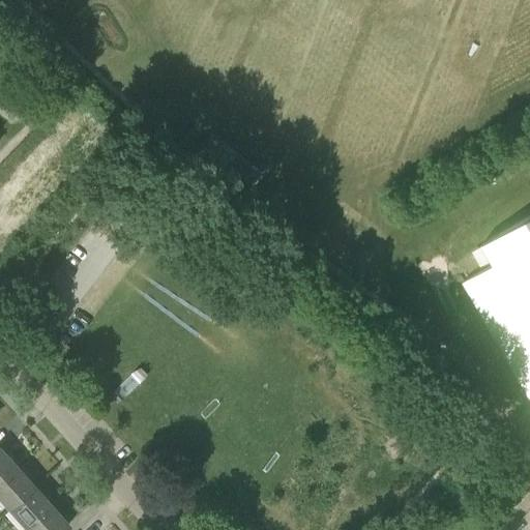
[(529,215),(483,243),(484,244),(473,252),(481,265),(492,259),(495,263),(462,283),(529,396),(529,215)]
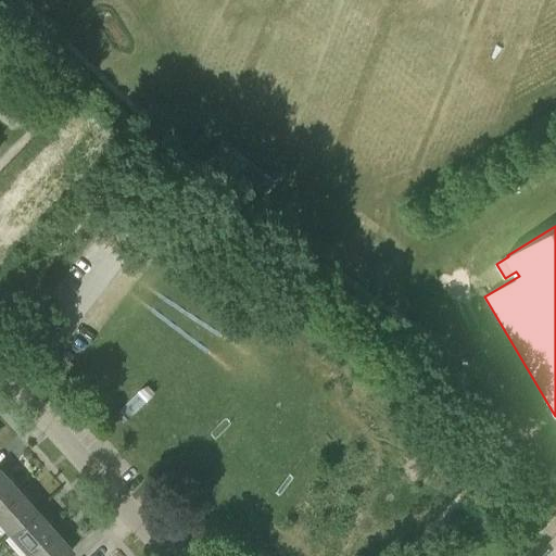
[(0,504),(17,489),(0,469),(0,504)]
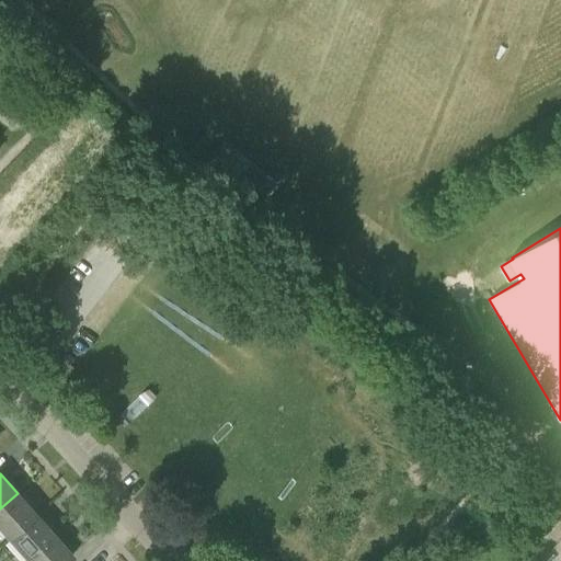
[(0,527),(9,538),(36,514),(18,493),(0,508),(0,527)]
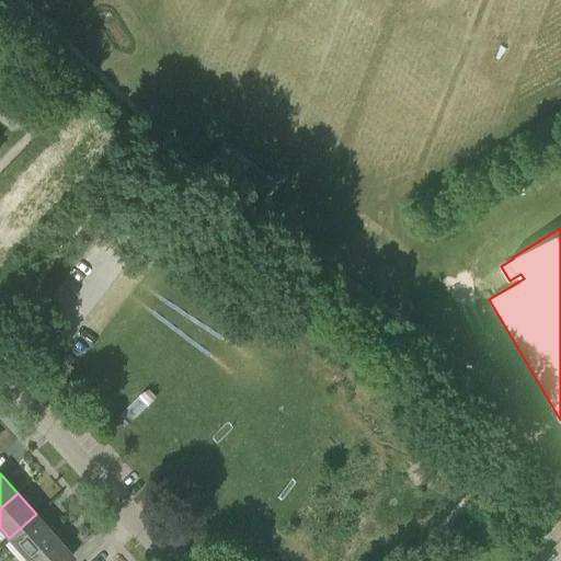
[(27,558),(54,534),(36,514),(9,538),(27,558)]
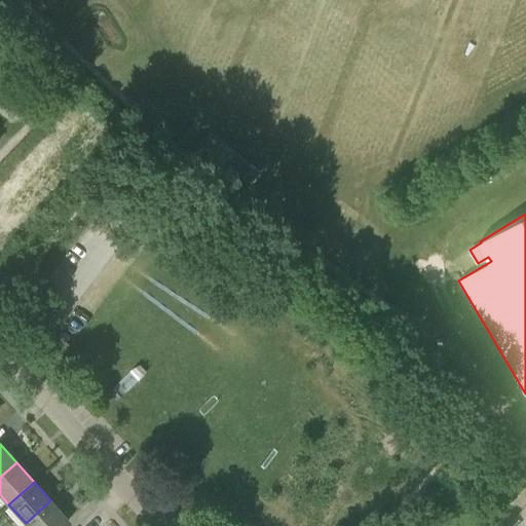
[(50,500),(26,523),(28,525),(62,525),(68,521),(50,500)]
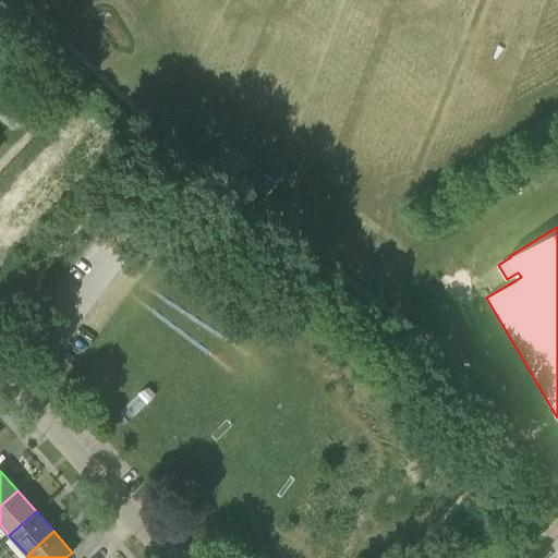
All buildings are outlined.
